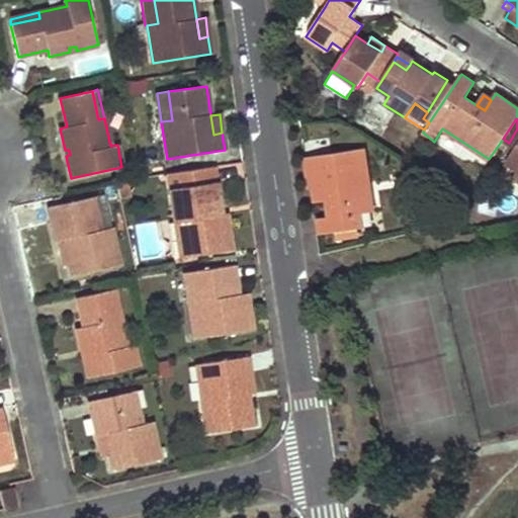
[(517,128),(509,143),(515,147),(517,143),(517,128)]
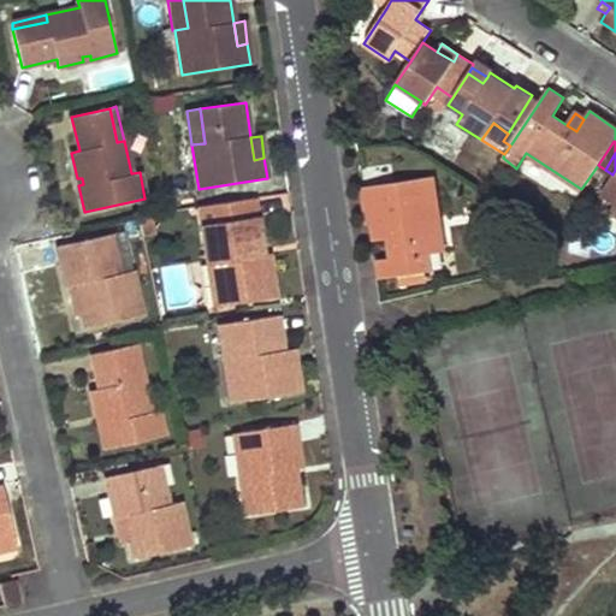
[(615,170),(612,175),(602,194),(615,203),(610,212),(615,214),(615,170)]
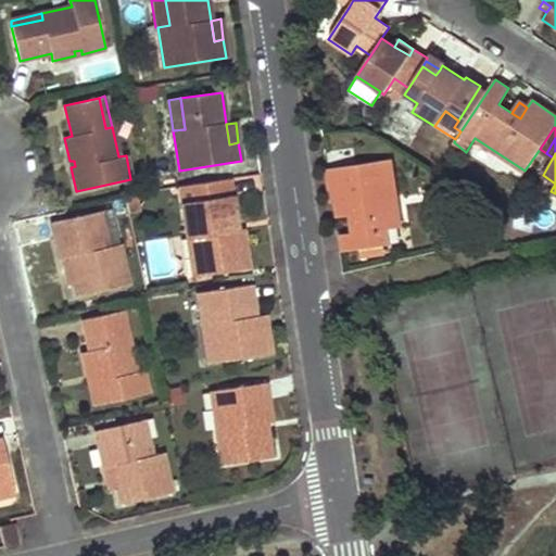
[(390,160),(327,169),(332,202),(336,202),(349,200),(351,214),(353,232),(340,235),(342,252),(388,245),(386,230),(401,227),(390,160)]
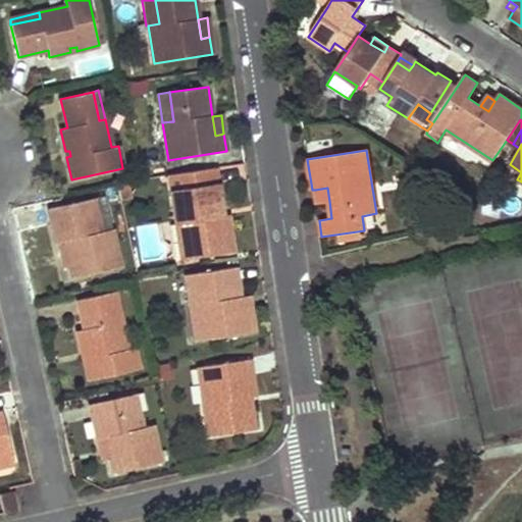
[(227,215),(222,215),(219,216),(218,211),(221,211),(216,168),(170,175),(176,223),(183,222),(188,259),(233,252),(227,215)]
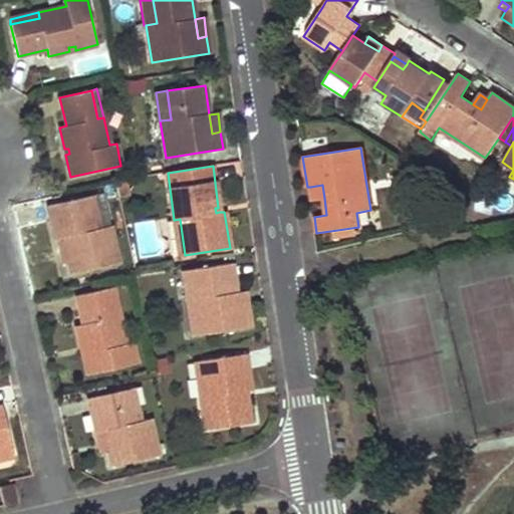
[(115,183),(119,198),(131,196),(127,180),(115,183)]
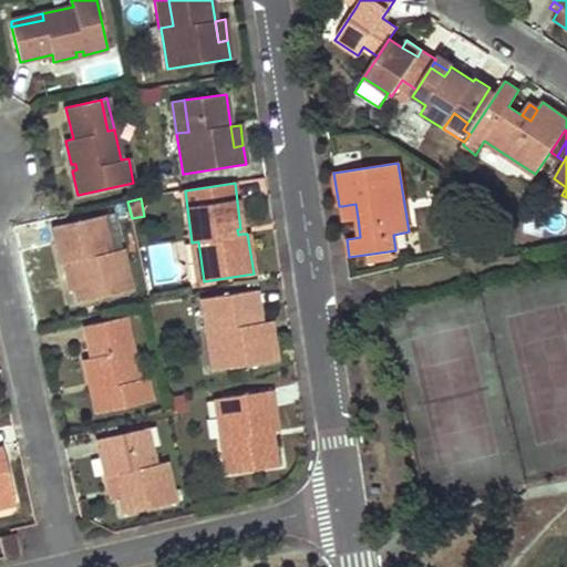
[(356,204),(342,206),(344,220),(358,218),(356,204)]
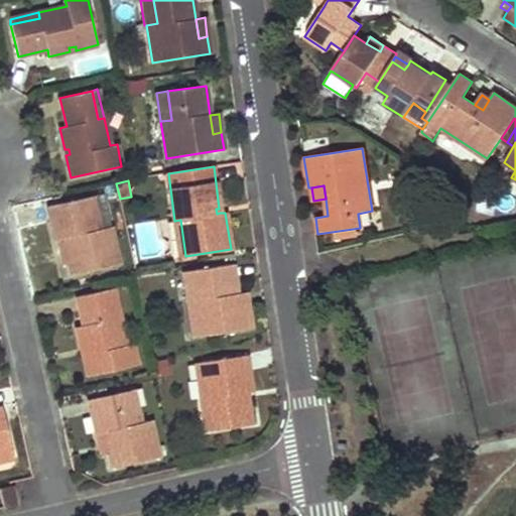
[(86,214),(97,211),(94,196),(82,199),(86,214)]
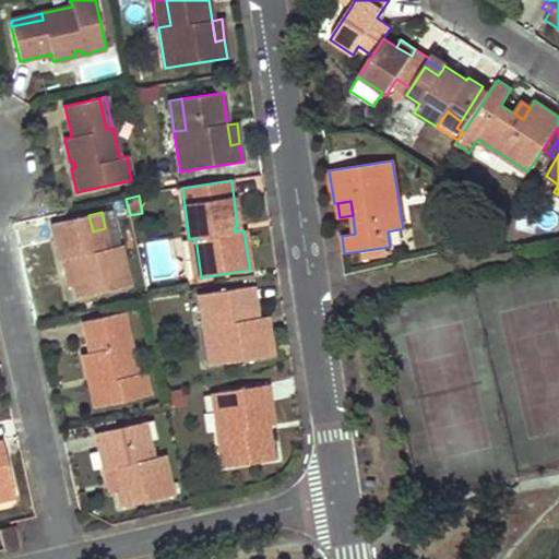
[(129,285),(120,246),(109,248),(105,228),(93,232),(88,215),(51,223),(60,260),(69,259),(78,297),(129,285)]
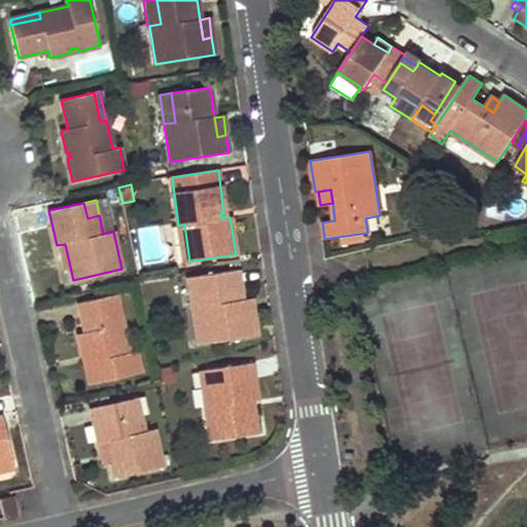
[(184,224),(178,225),(184,262),(189,261),(184,224)]
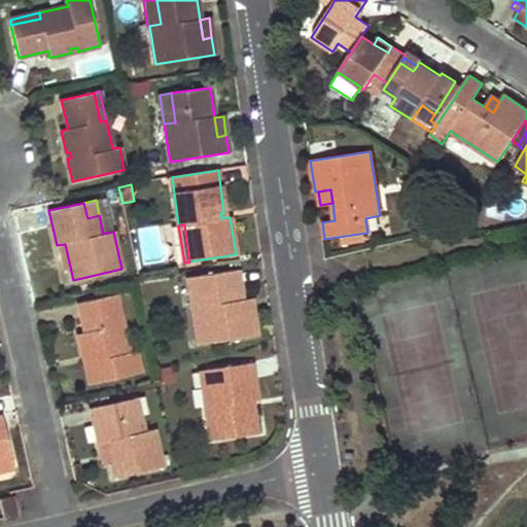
[(256,336),(253,318),(245,319),(242,301),(237,270),(198,276),(203,305),(191,307),(198,345),(256,336)]
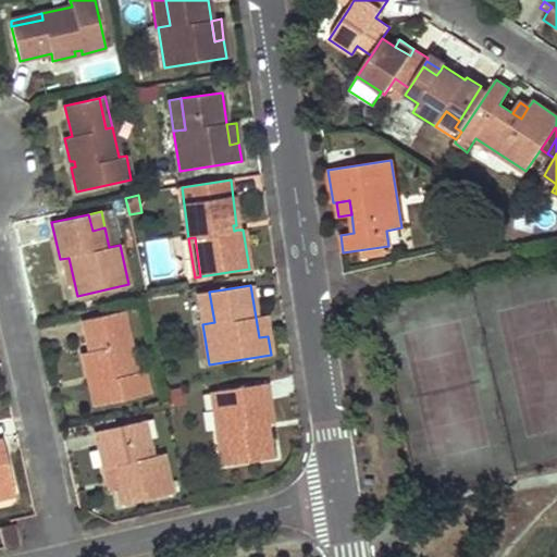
[(198,293),(202,324),(214,322),(209,292),(198,293)]
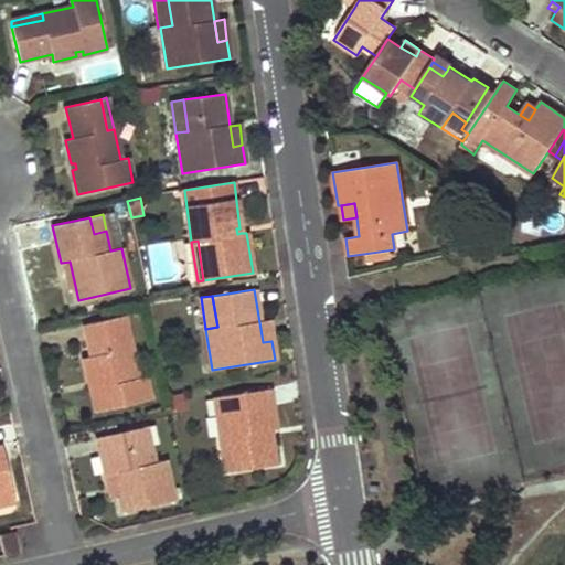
[(124,316),(118,318),(126,349),(131,348),(124,316)]
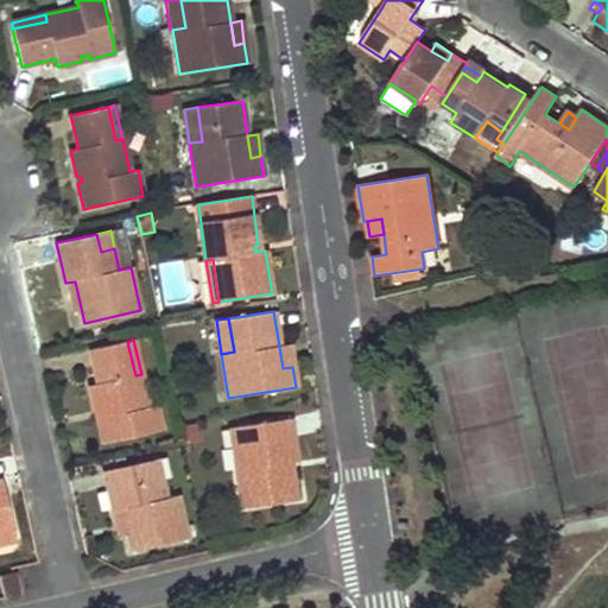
[(97,384),(89,385),(95,411),(100,410),(101,417),(97,418),(103,444),(163,430),(157,405),(149,407),(141,374),(135,375),(127,342),(90,350),(97,384)]
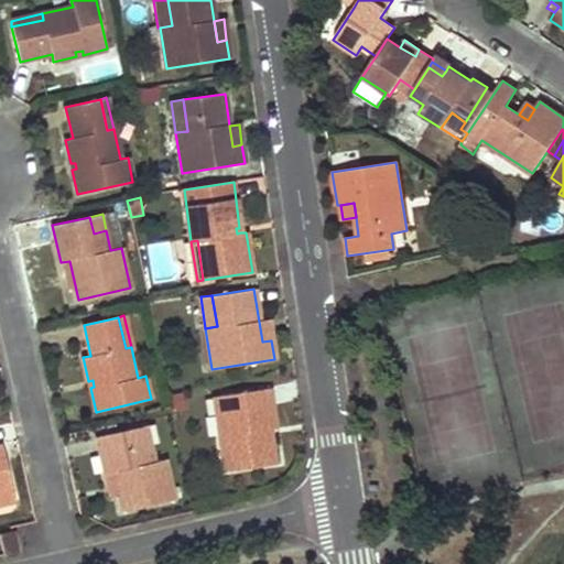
[(271,340),(269,321),(259,322),(262,342),(271,340)]
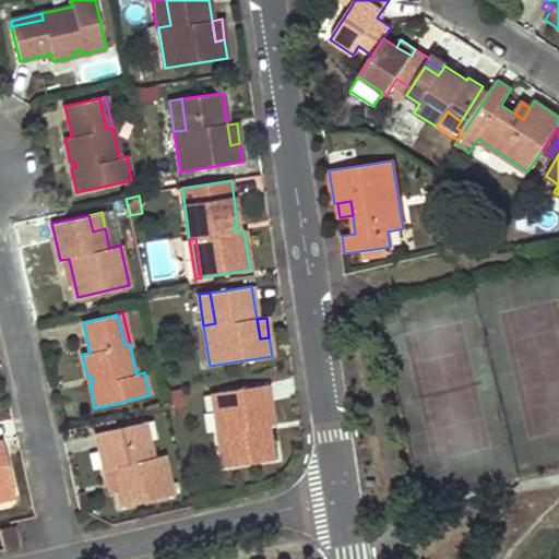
[(263,426),(266,426),(273,425),(268,384),(218,392),(224,430),(218,431),(224,467),(273,460),(268,430),(264,431),(263,426)]
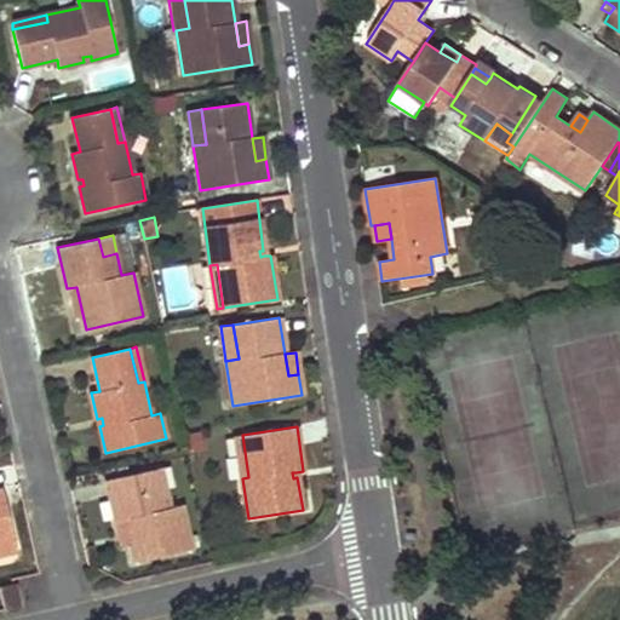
[(242,435),(235,436),(242,478),(248,477),(242,435)]
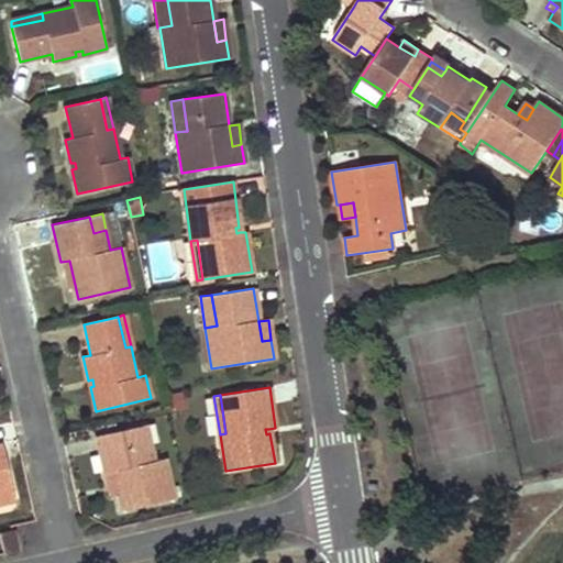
[(138,444),(150,441),(145,426),(134,428),(138,444)]
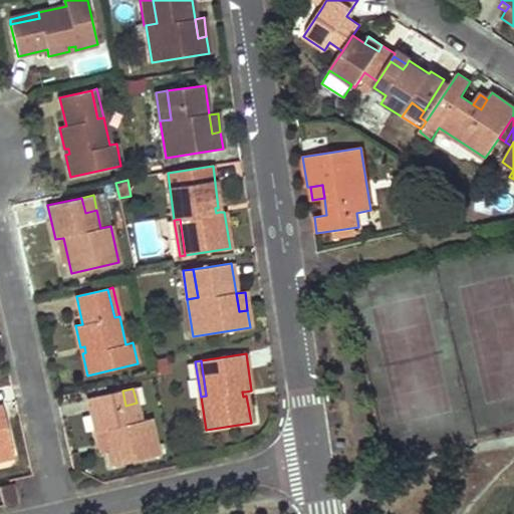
[(122,391),(87,399),(95,433),(102,432),(107,452),(110,467),(159,456),(151,419),(141,421),(137,403),(125,406),(122,391)]
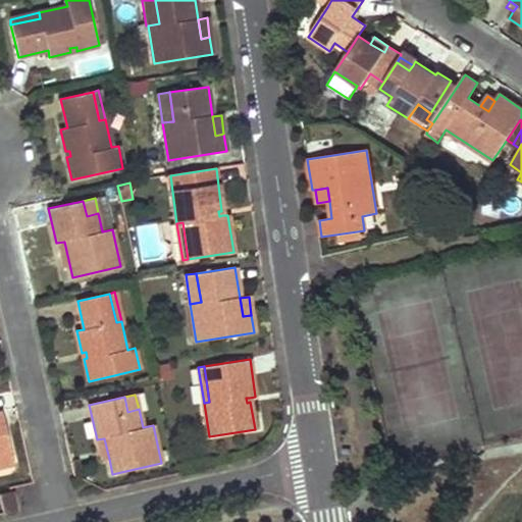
[(0,459),(12,456),(2,413),(0,413),(0,459)]
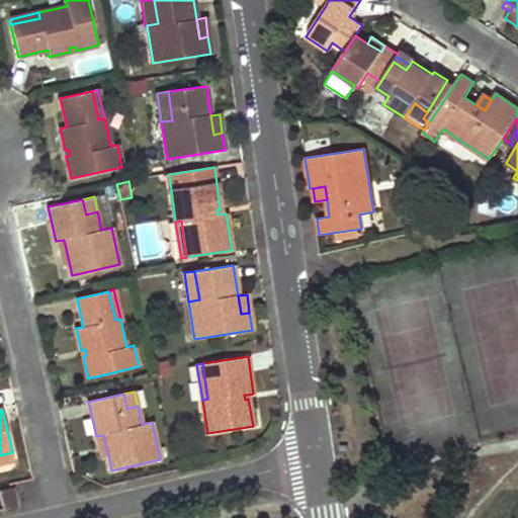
[(103,435),(96,436),(100,456),(108,455),(103,435)]
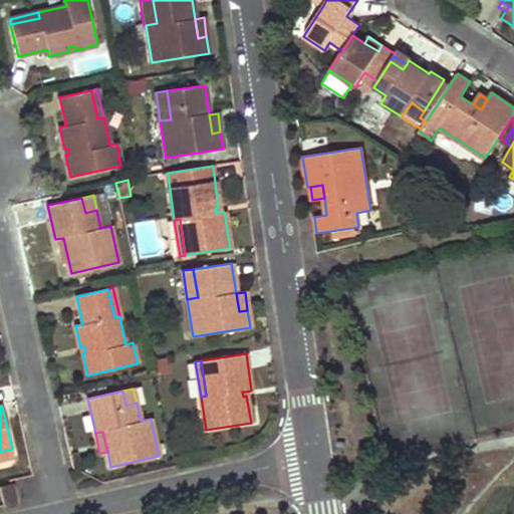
[(0,452),(0,459),(14,456),(12,449),(0,452)]
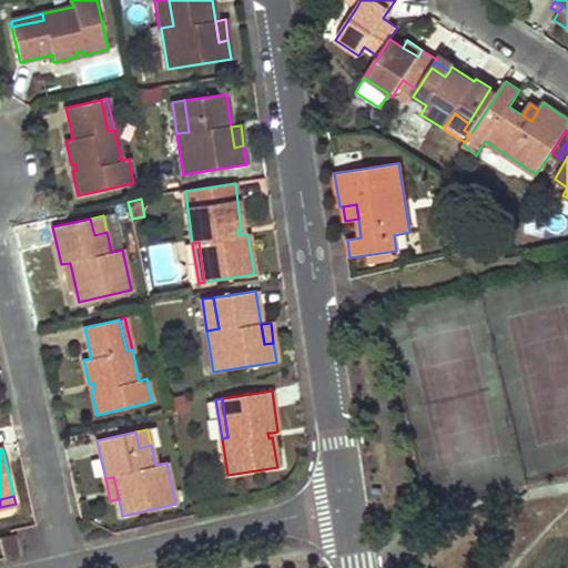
[(13,535),(0,537),(0,545),(3,559),(18,556),(13,535)]
